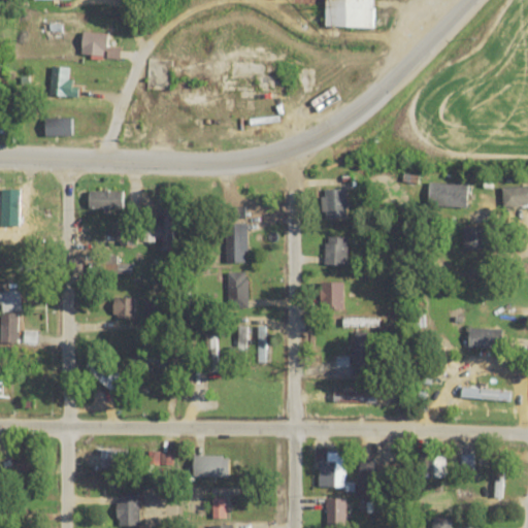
[(376,0),(334,0),(334,26),(376,27),(376,0)]
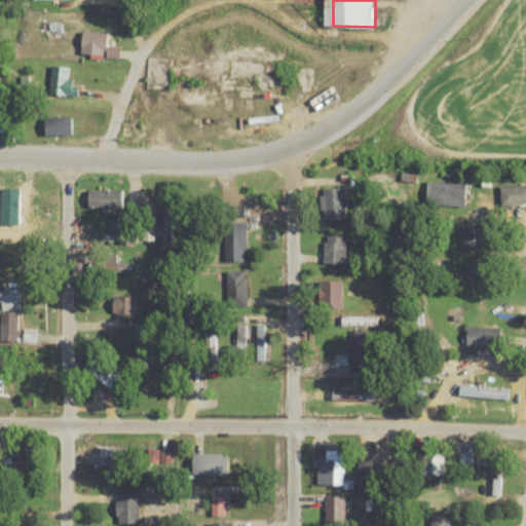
[(82,53),(109,55),(111,33),(84,31),(82,53)]
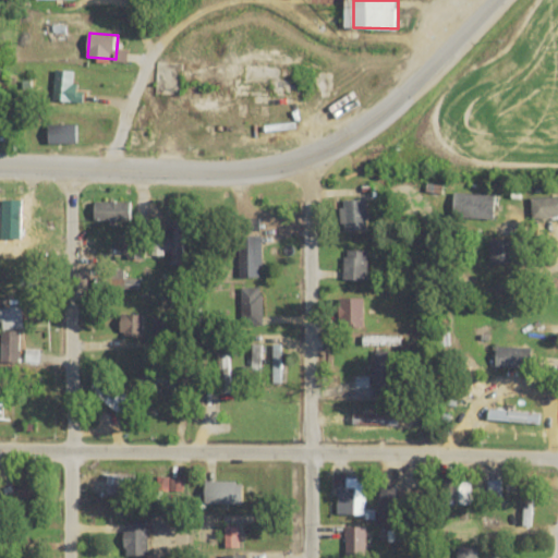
[(157,94),(182,94),(182,62),(157,62),(157,94)]
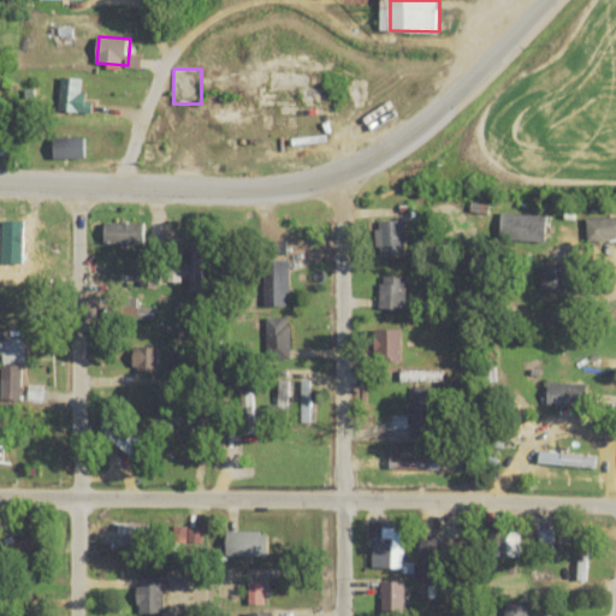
[(88,159),(88,137),(55,137),(55,159),(88,159)]
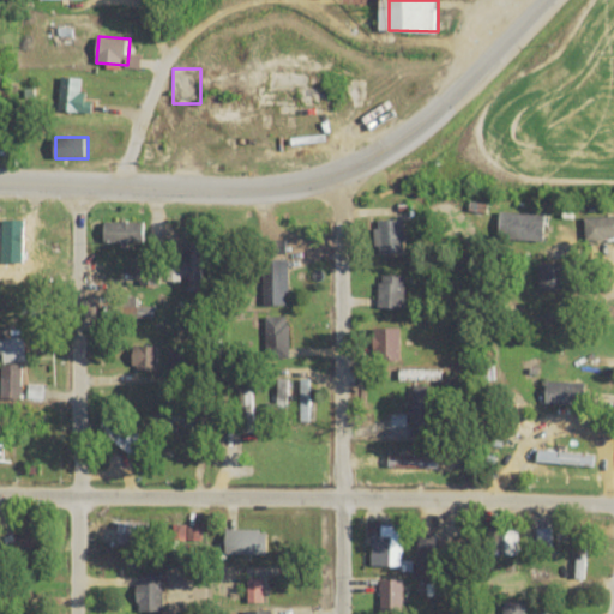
[(546,214),(499,214),(499,240),(546,240),(546,214)]
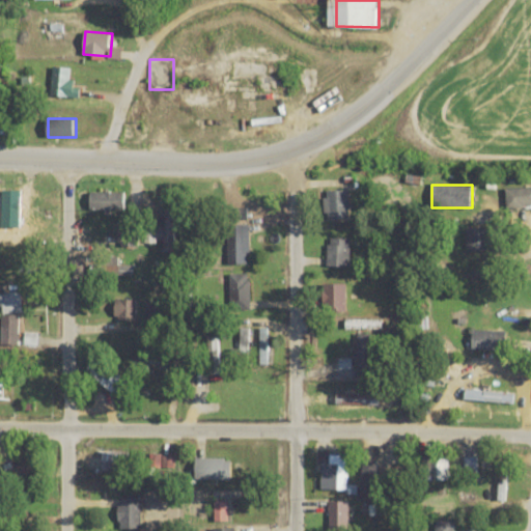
[(530,205),(530,187),(507,188),(507,206),(530,205)]
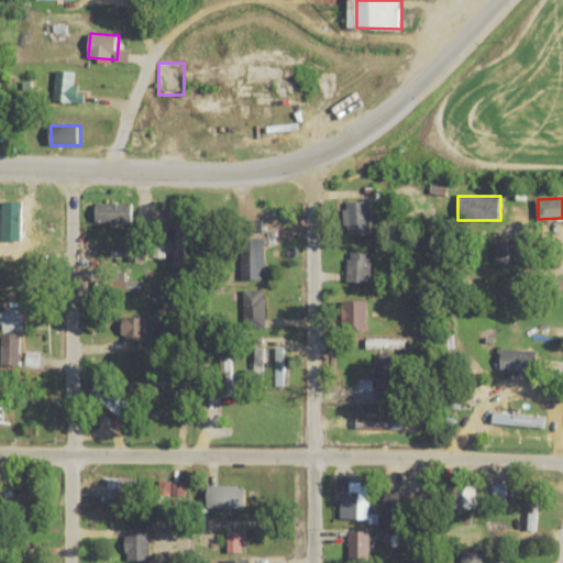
[(371,231),(371,201),(348,201),(348,231),(371,231)]
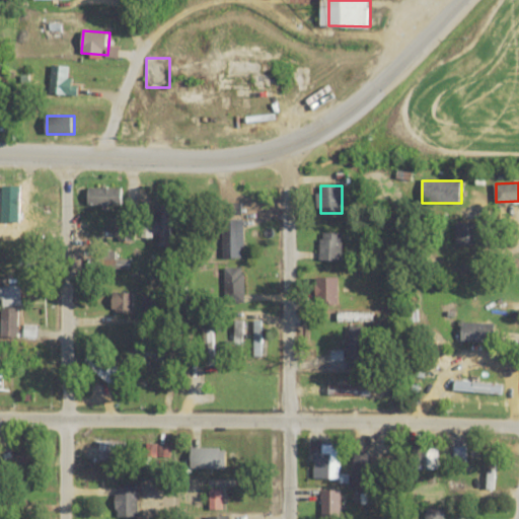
[(123,188),(89,188),(89,205),(123,205),(123,188)]
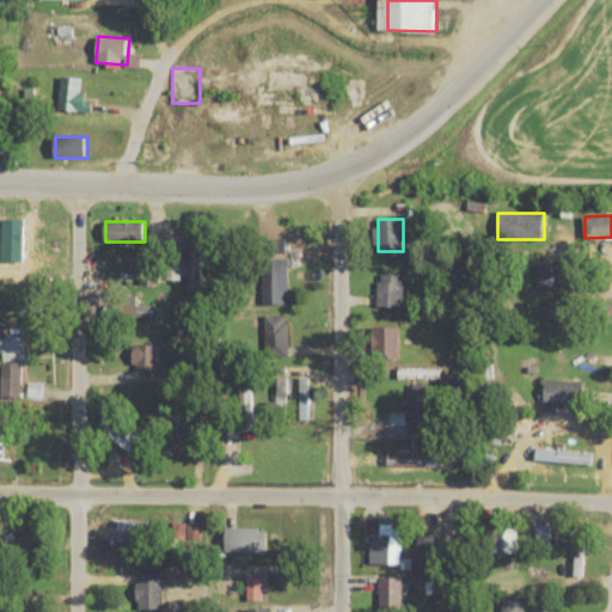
[(202,234),(190,234),(190,291),(202,291),(202,234)]
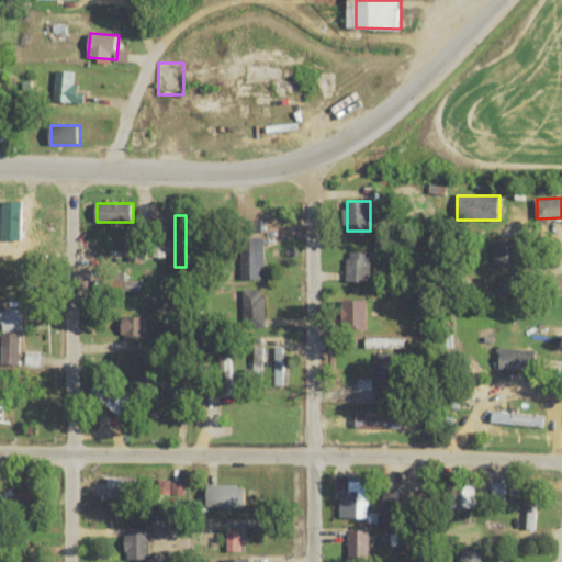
[(242,279),(265,279),(265,236),(242,236),(242,279)]
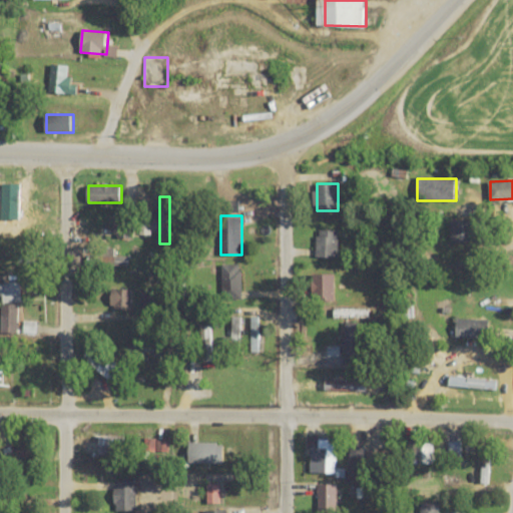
[(115,216),(115,238),(134,238),(134,216),(115,216)]
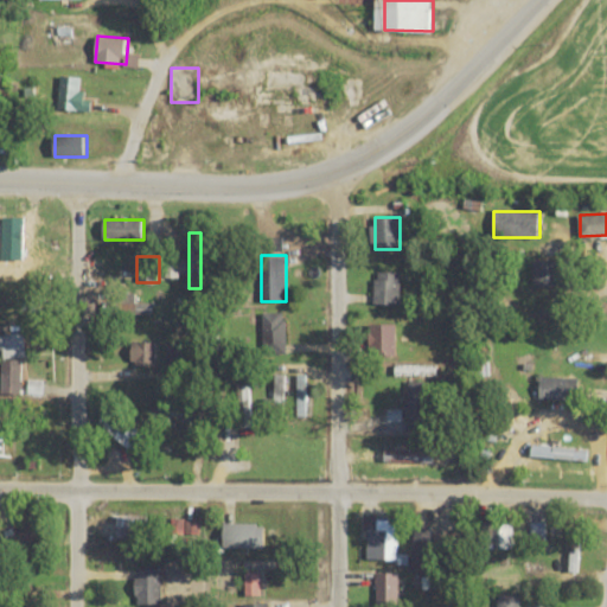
[(534,262),(534,287),(556,287),(556,262),(534,262)]
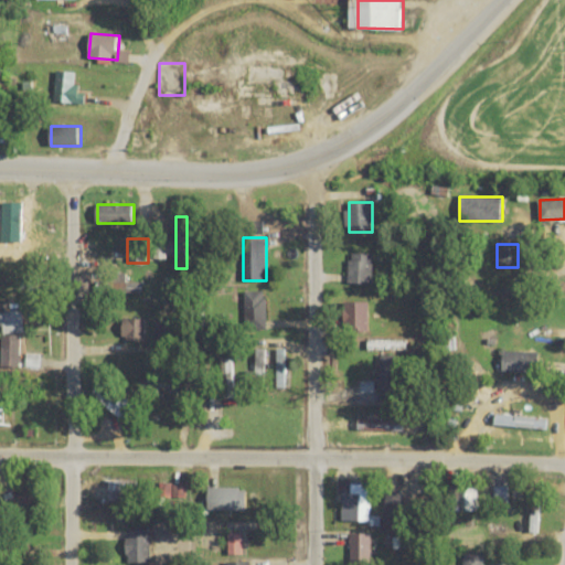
[(349,253),(349,284),(373,284),(373,253),(349,253)]
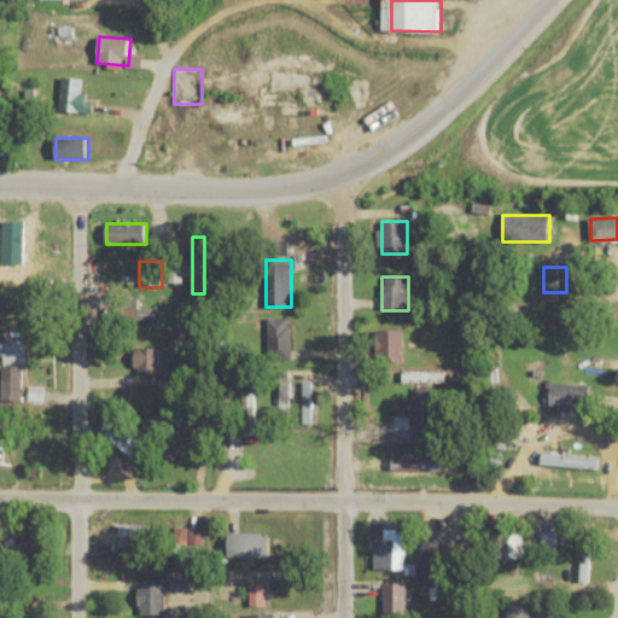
[(169,315),(169,296),(136,296),(136,315),(169,315)]
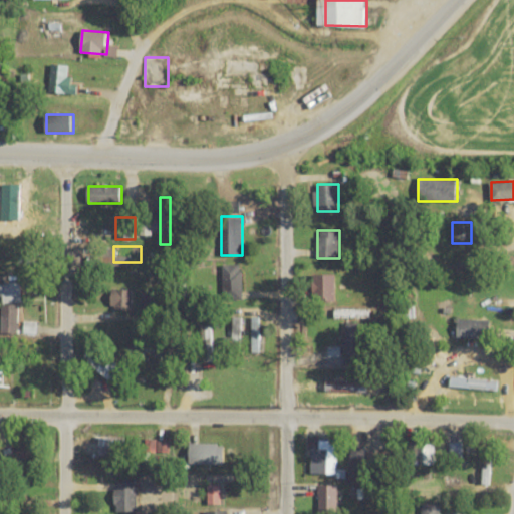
[(243,297),(243,265),(223,265),(223,297),(243,297)]
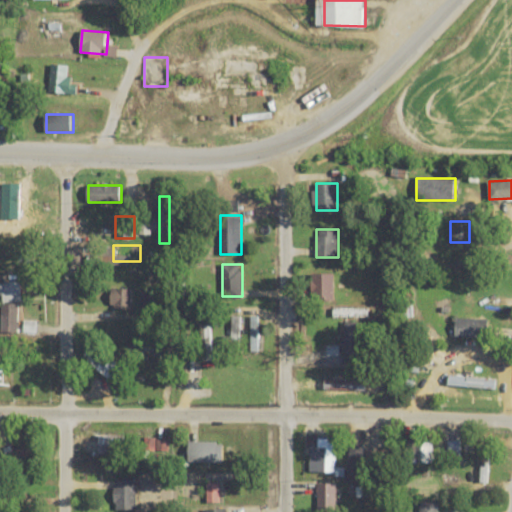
[(313,300),(335,300),(334,273),(313,273),(313,300)]
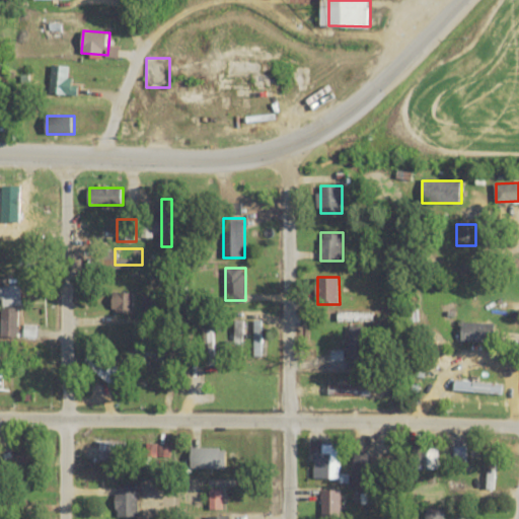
[(0,285),(0,305),(22,306),(22,285),(0,285)]
